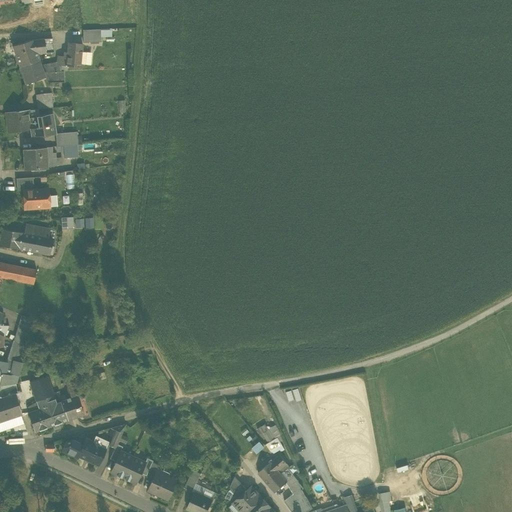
[(82,30),(83,42),(101,42),(101,38),(101,31),(101,29),(84,30),(82,30)]
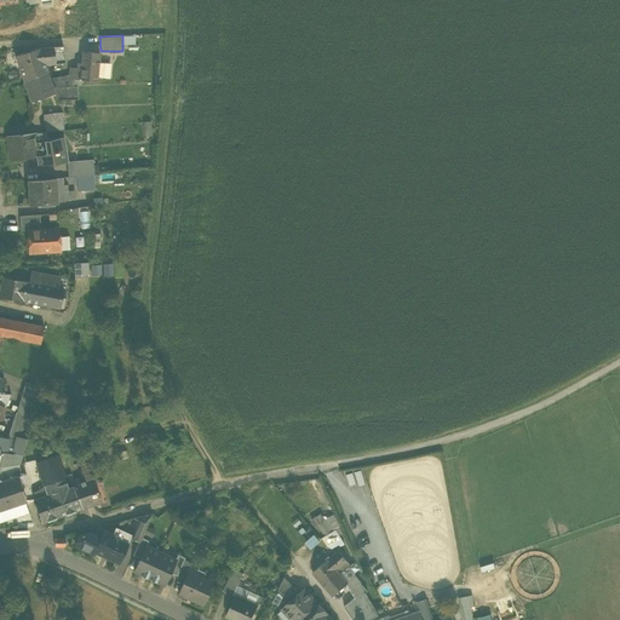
[(39,49),(45,64),(64,63),(63,46),(39,49)]
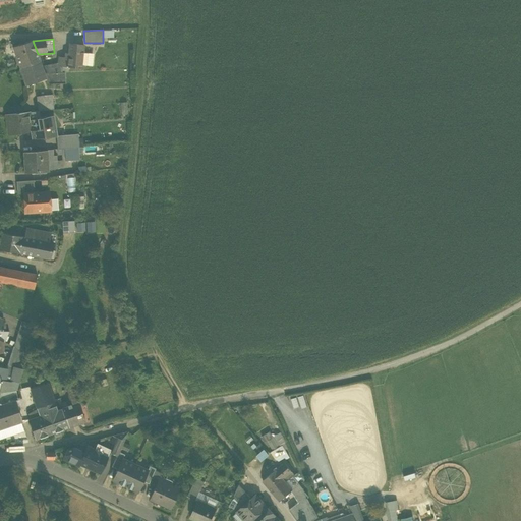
[(18,63),(19,68),(40,61),(38,54),(33,41),(12,47),(18,63)]
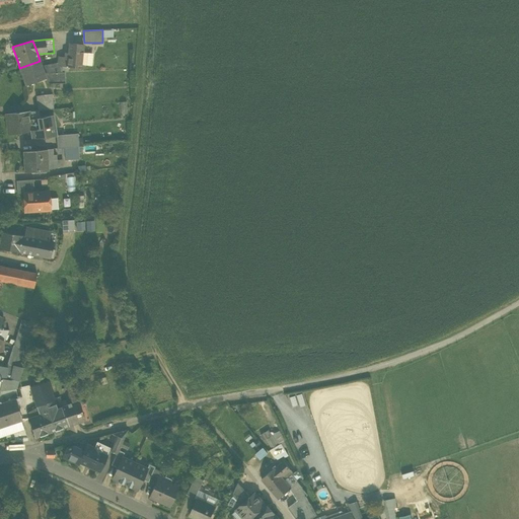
[(66,67),(80,68),(81,66),(82,53),(83,46),(68,44),(67,54),(66,67)]
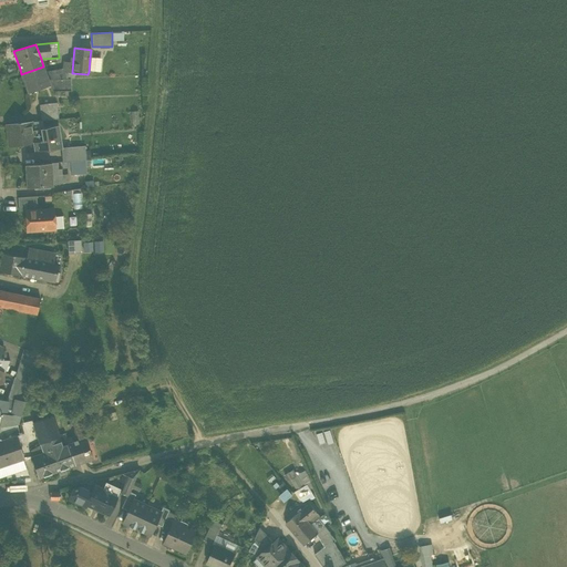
[(62,63),(62,69),(62,72),(66,72),(72,73),(73,59),(70,58),(69,63),(62,63)]
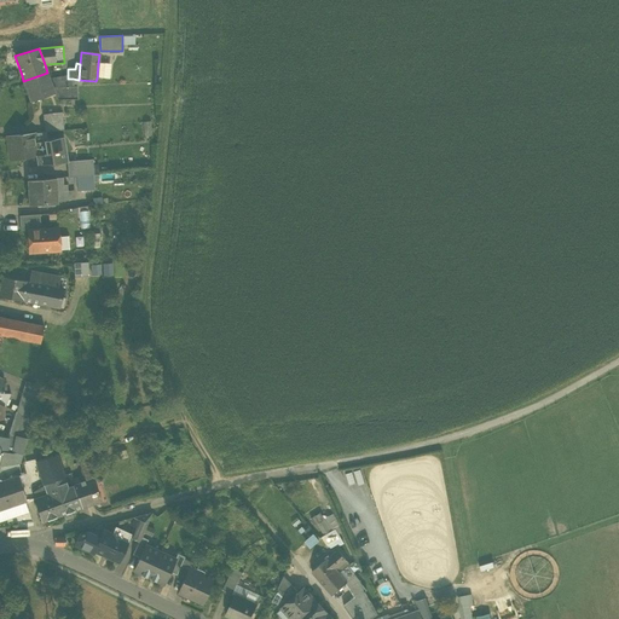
[(111,65),(98,63),(97,79),(110,80),(111,65)]
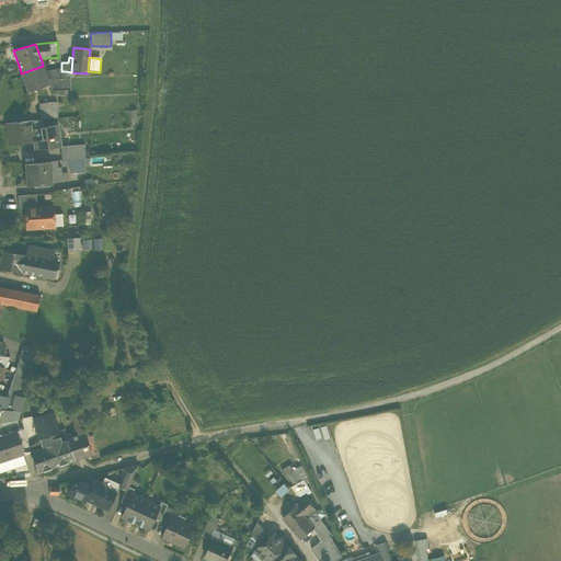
[(48,79),(43,66),(21,73),(27,92),(49,84),(48,79)]
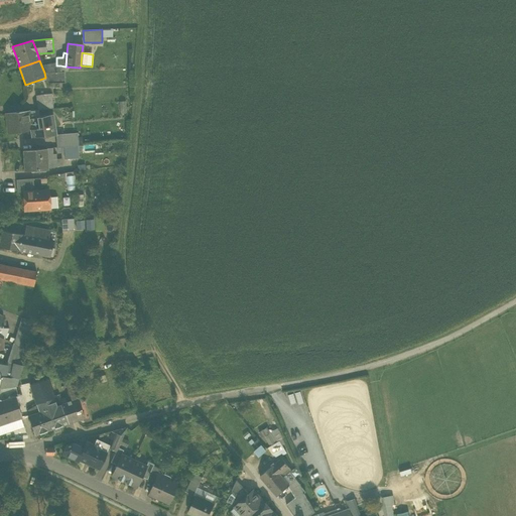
[(60,72),(60,66),(56,66),(56,62),(43,66),(45,73),(60,72)]
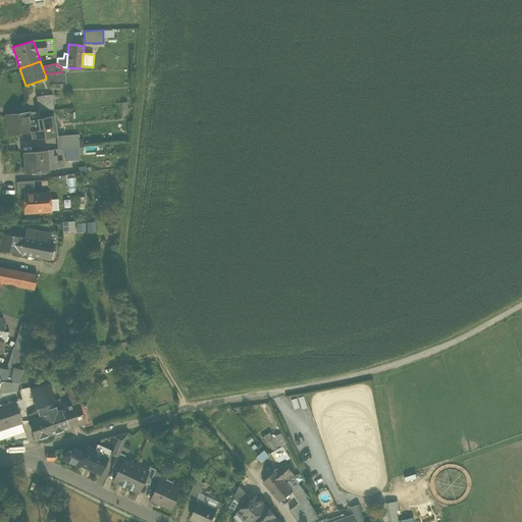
[(64,72),(61,72),(46,73),(45,73),(46,79),(48,84),(64,84),(64,72)]
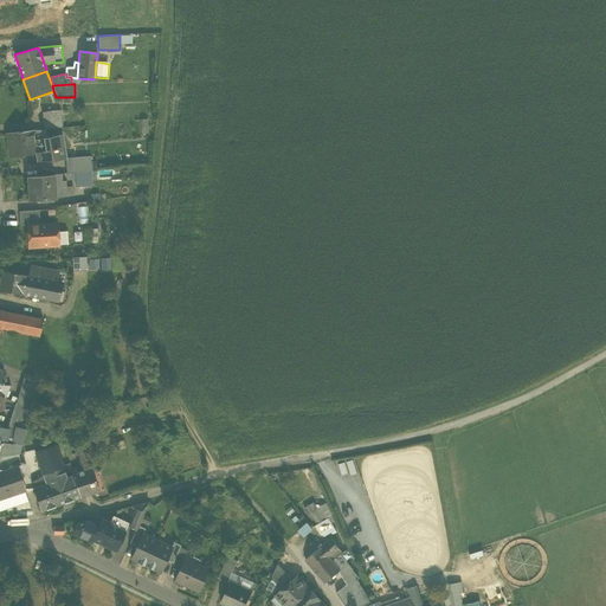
[(43,111),(44,129),(62,128),(59,109),(43,111)]
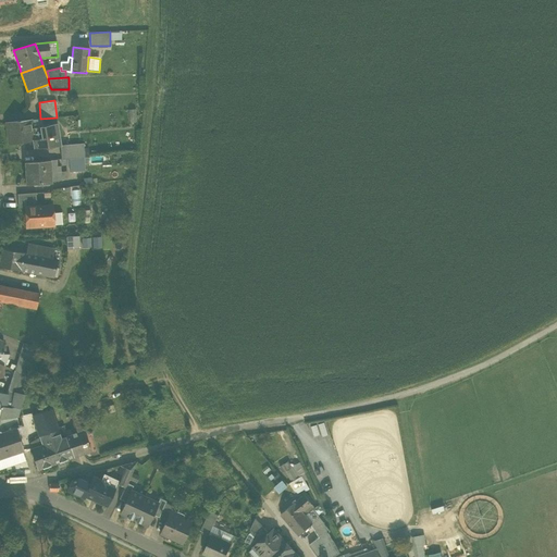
[(8,144),(33,140),(34,140),(33,130),(33,127),(32,120),(5,123),(8,144)]
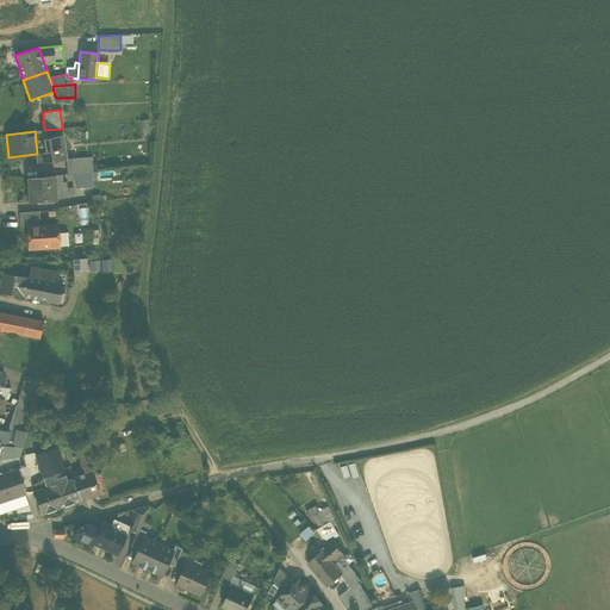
[(45,141),(36,142),(37,154),(36,154),(37,163),(66,161),(66,159),(62,135),(44,138),(45,141)]
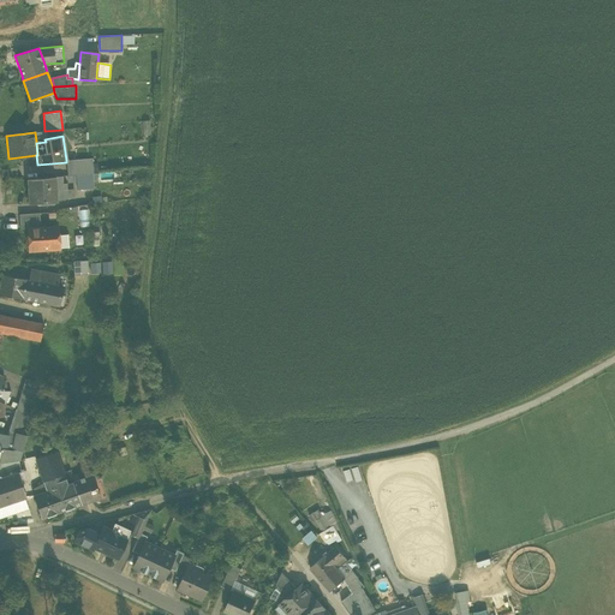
[(67,168),(67,175),(77,175),(93,174),(91,157),(71,160),(72,168),(67,168)]
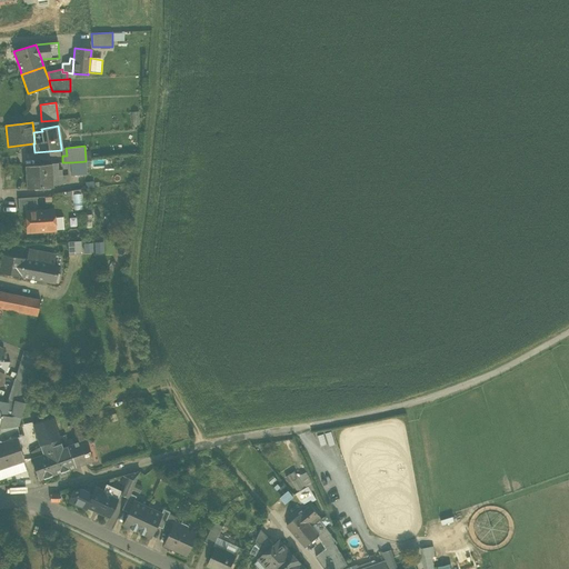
[(86,161),(71,162),(72,176),(88,175),(86,161)]
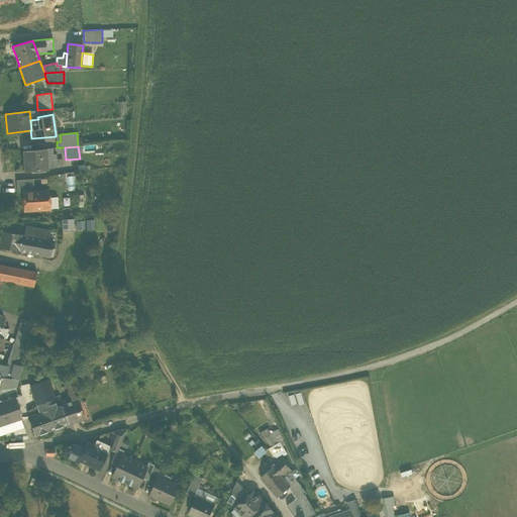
[(47,170),(47,169),(46,148),(23,150),(24,172),(47,170)]
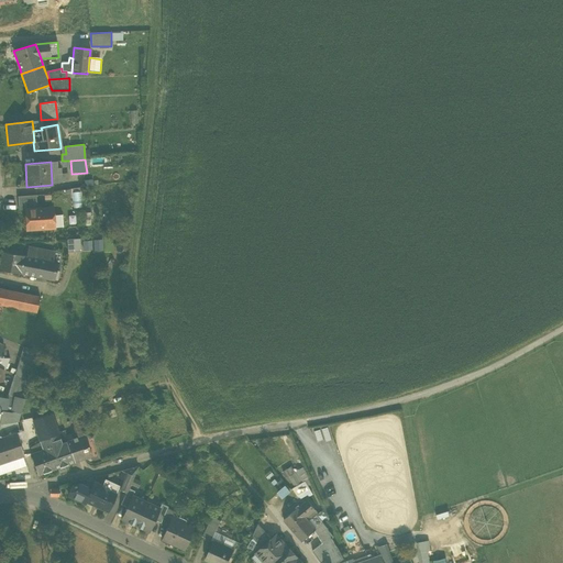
[(57,162),(51,162),(52,184),(62,183),(61,168),(57,168),(57,162)]
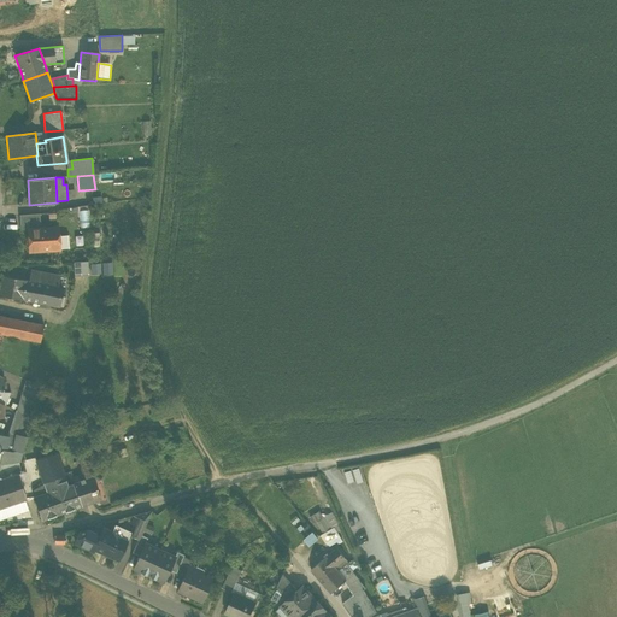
[(78,210),(80,225),(90,225),(89,210),(78,210)]
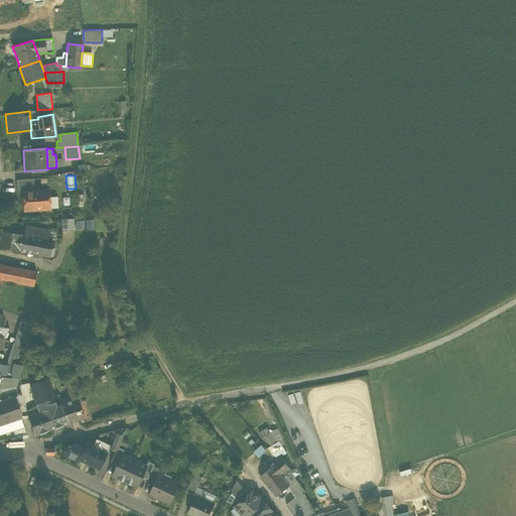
[(16,179),(17,194),(23,192),(23,191),(34,191),(33,178),(16,179)]
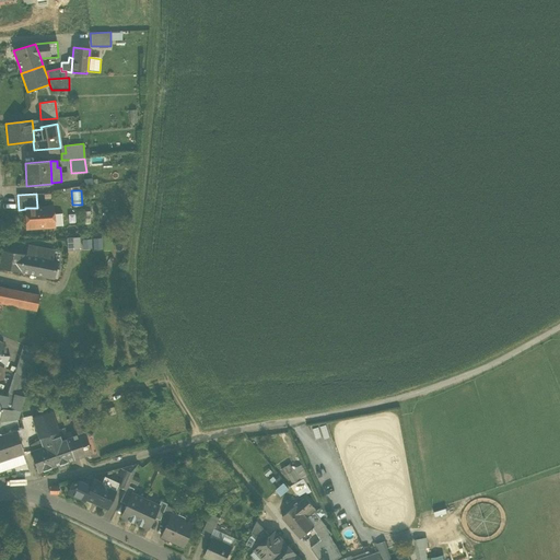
[(25,209),(26,229),(54,226),(53,213),(53,207),(37,208),(25,208),(25,209)]
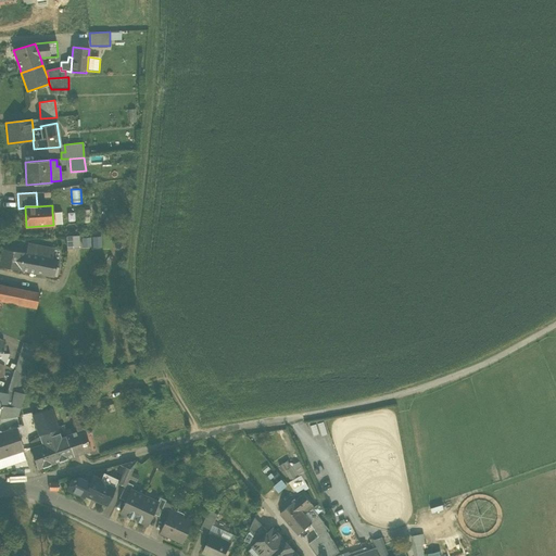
[(52,212),(53,225),(62,224),(61,212),(52,212)]
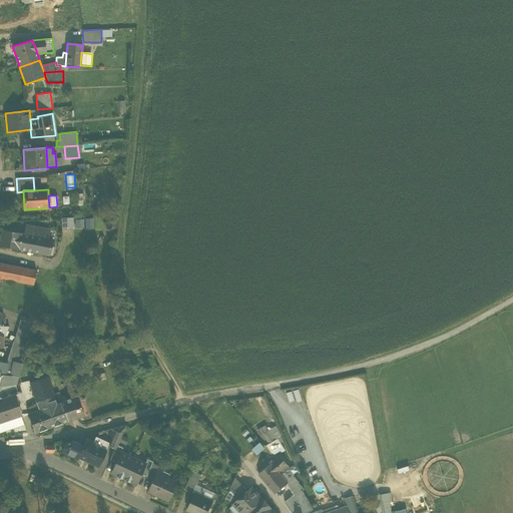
[(75,219),(75,227),(84,227),(83,218),(75,219)]
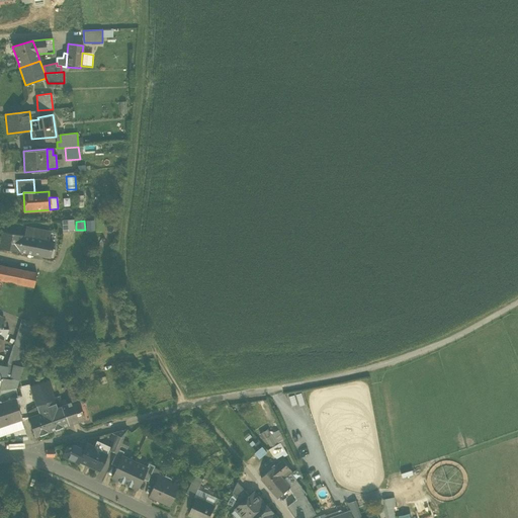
[(85,222),(86,231),(94,231),(94,221),(85,222)]
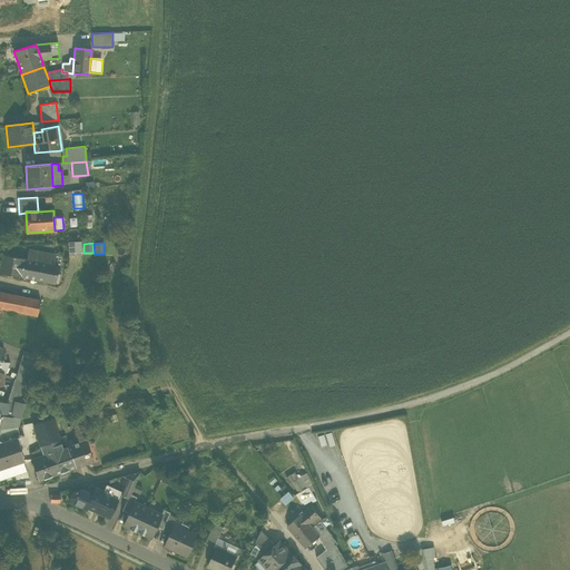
[(28,251),(27,259),(38,262),(40,253),(28,251)]
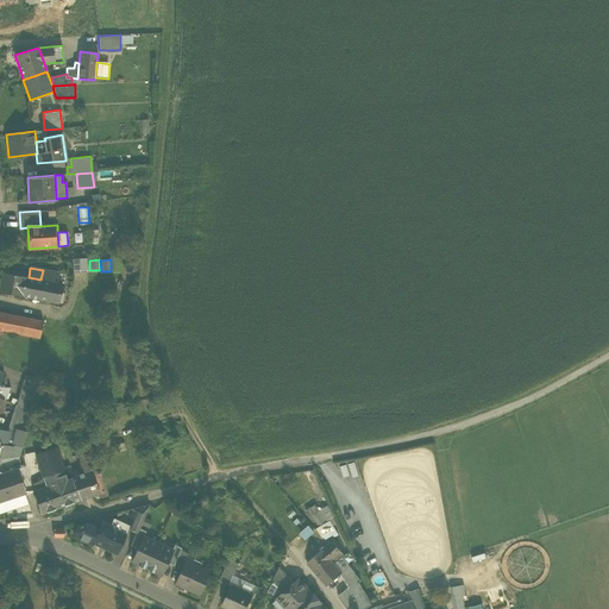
[(57,272),(43,270),(41,280),(43,280),(39,300),(56,303),(58,293),(61,283),(56,282),(57,272)]
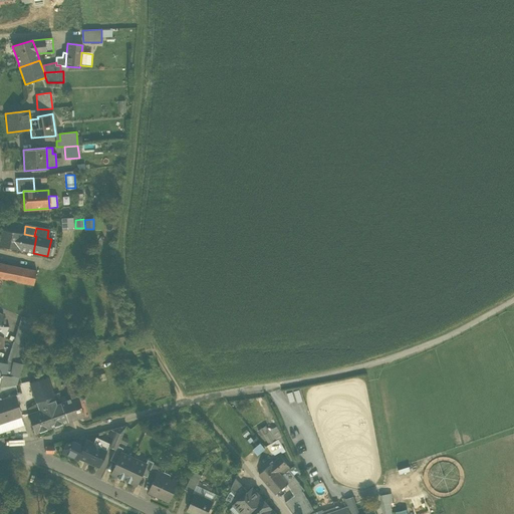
[(36,236),(34,236),(24,234),(2,229),(0,238),(0,246),(33,253),(36,236)]
